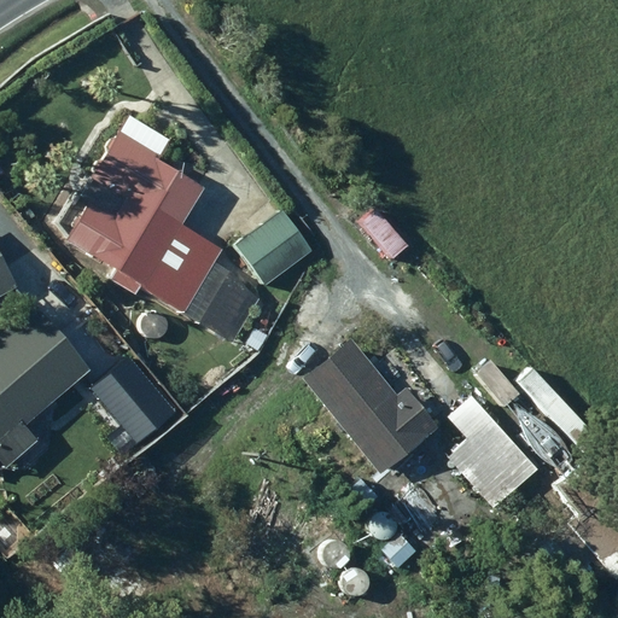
[(83,248),(110,264),(103,274),(129,291),(135,283),(175,308),(215,246),(174,221),(198,184),(147,152),(151,149),(116,128),(88,174),(121,194),(109,214),(106,211),(85,198),(63,234),(83,248)]
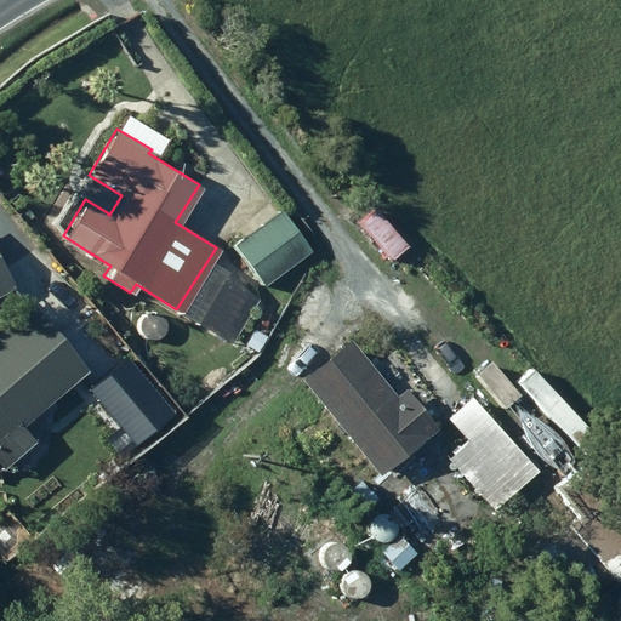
[(284,211),(237,245),(266,284),(312,250),(284,211)]
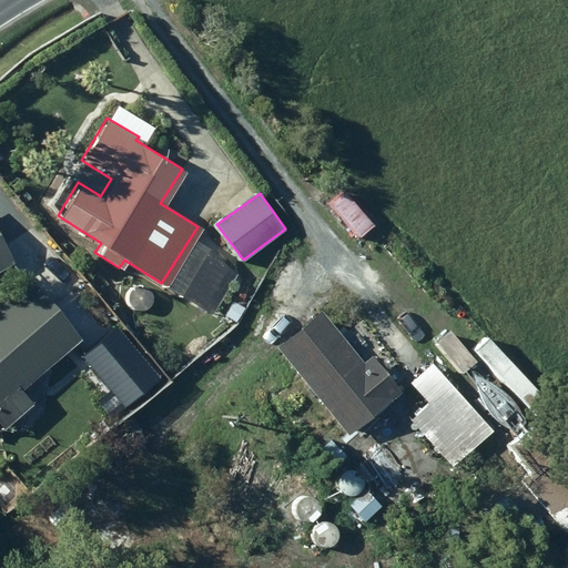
[(0,236),(0,273),(16,265),(0,236)]
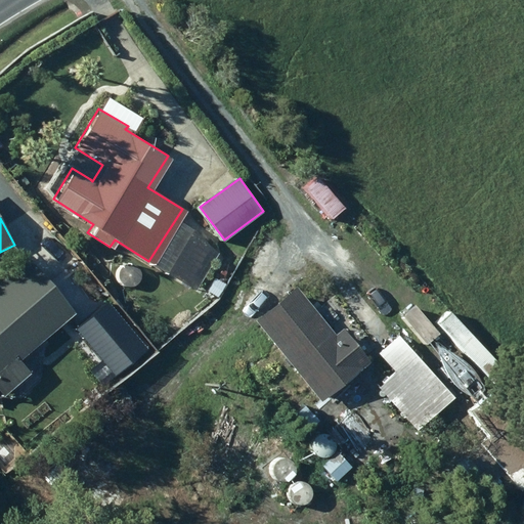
[(23,361),(78,314),(31,259),(0,285),(0,390),(5,396),(33,374),(23,361)]
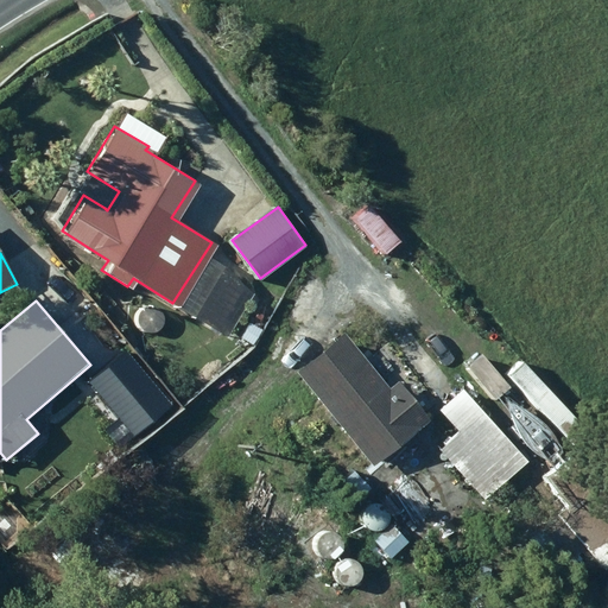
[(353,423),(323,448),(348,477),(374,455),(380,461),(437,412),(375,339),(320,385),(353,423)]
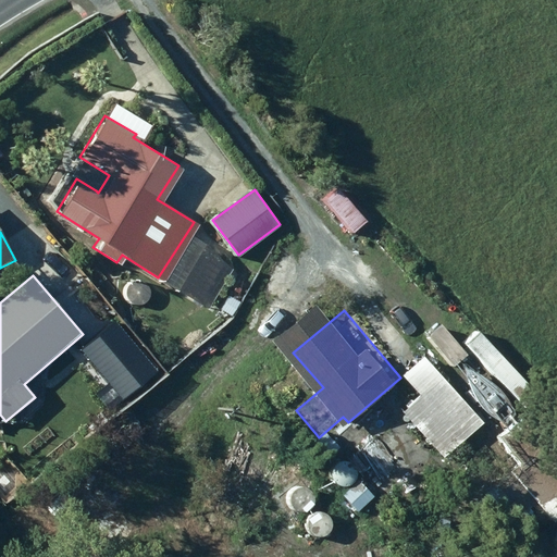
[(404,374),(424,398),(412,409),(426,425),(435,418),(453,437),(478,416),(425,356),(404,374)]
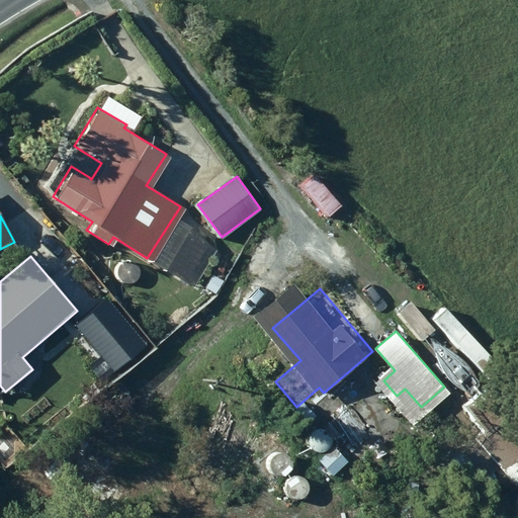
[(306,406),(294,417),(305,428),(316,417),(306,406)]
